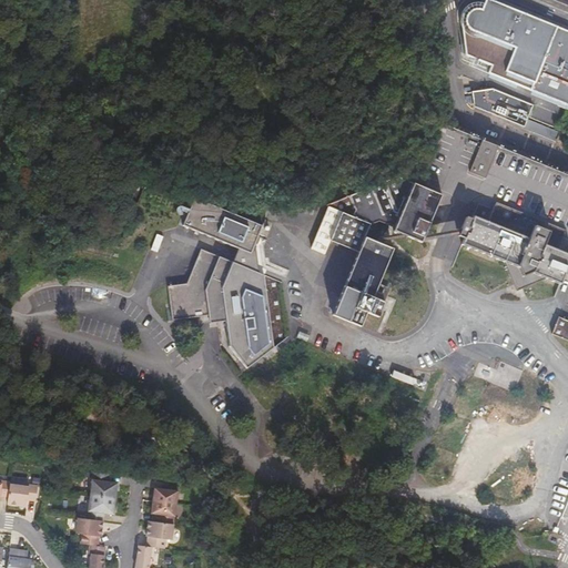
[(466,63),(567,107),(567,34),(484,1),(473,3),(464,9),(462,19),(466,63)]
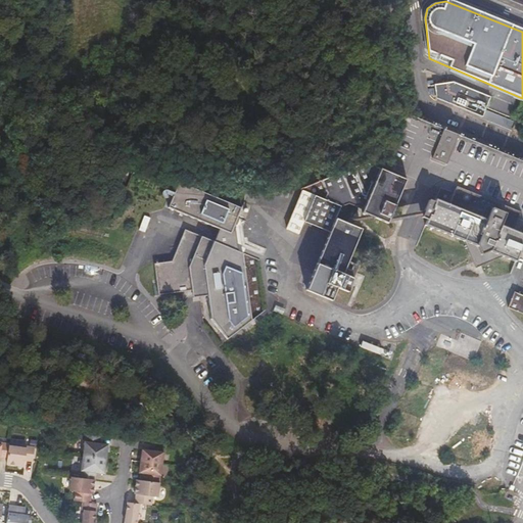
[(485,109),(490,97),(432,73),(436,98),(511,129),(514,121),(485,109)]
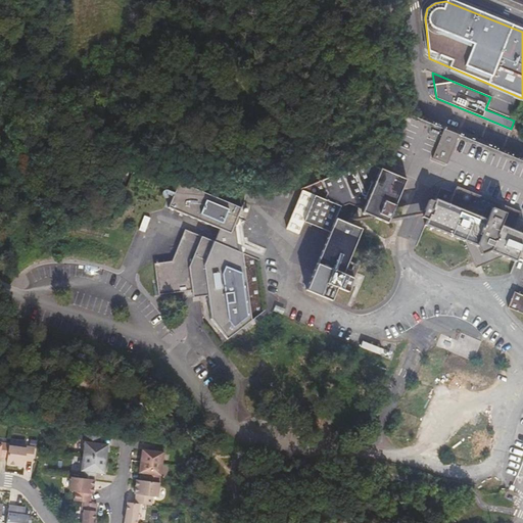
[(458,187),(522,212),(522,159),(455,133),(443,128),(408,114),(389,159),(426,175),(438,180),(458,187)]
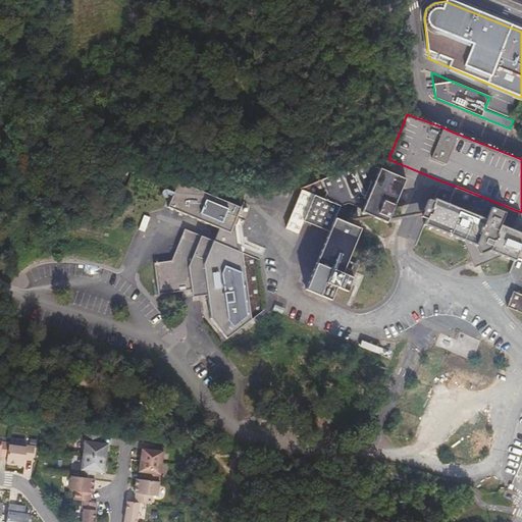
[(314,195),(340,206),(348,204),(362,210),(361,212),(387,223),(406,179),(382,169),(364,162),(301,190),(314,195)]
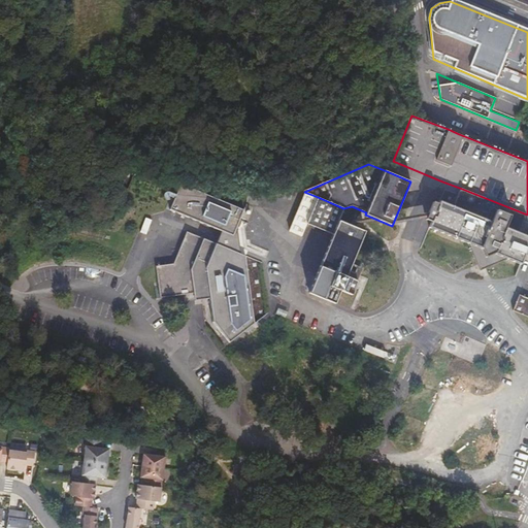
[(255,324),(246,256),(241,254),(236,228),(243,209),(180,184),(170,209),(222,231),(217,243),(187,231),(174,263),(156,266),(161,298),(194,293),(195,301),(210,299),(213,322),(230,342),(255,324)]
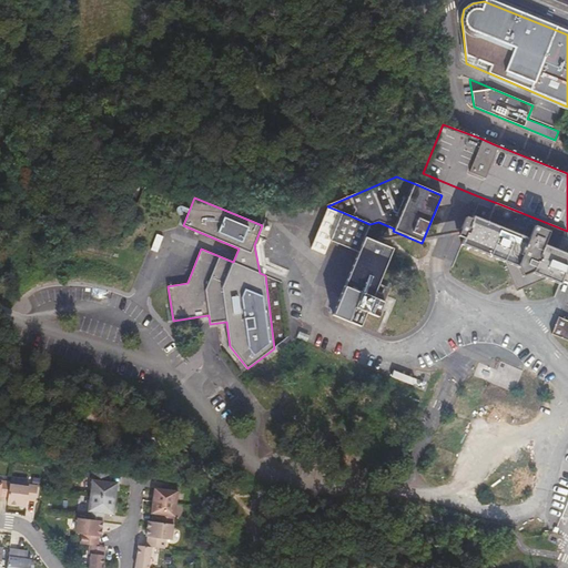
[(567,240),(494,211),(477,204),(472,219),(465,216),(458,236),(464,239),(462,245),(504,262),(516,292),(546,279),(560,284),(565,273),(567,273),(567,240)]
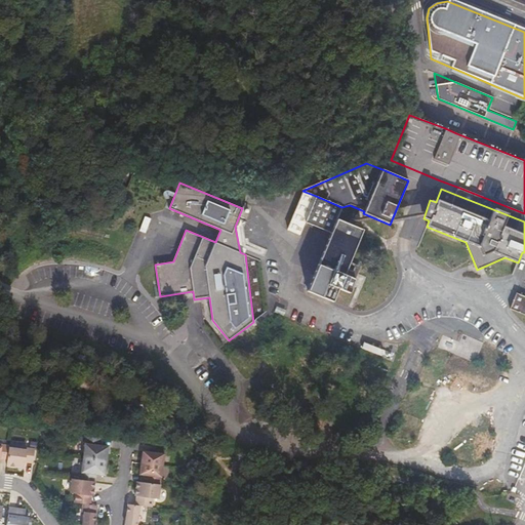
[(337,218),(340,210),(315,200),(306,223),(331,233),(308,291),(333,303),(339,289),(350,293),(356,279),(345,275),(363,230),(353,226),(355,223),(349,219),(347,224),(337,218)]
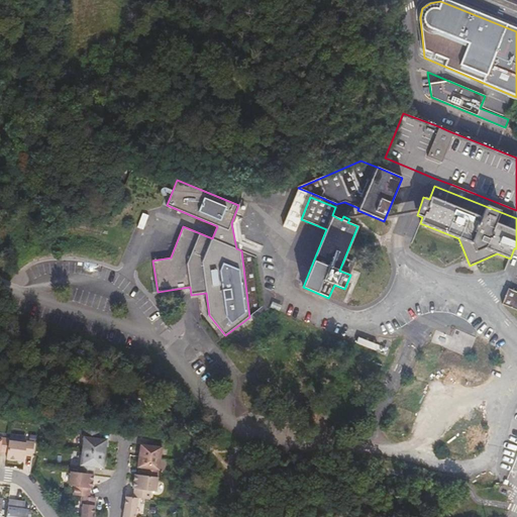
[(516,310),(516,292),(508,289),(502,304),(516,310)]
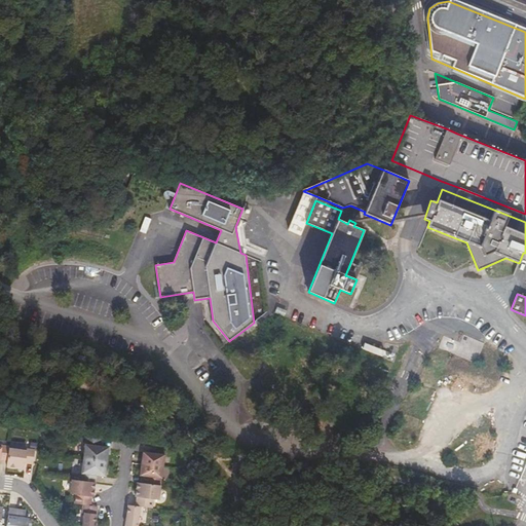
[(101,447),(102,441),(87,440),(85,459),(108,462),(109,448),(101,447)]
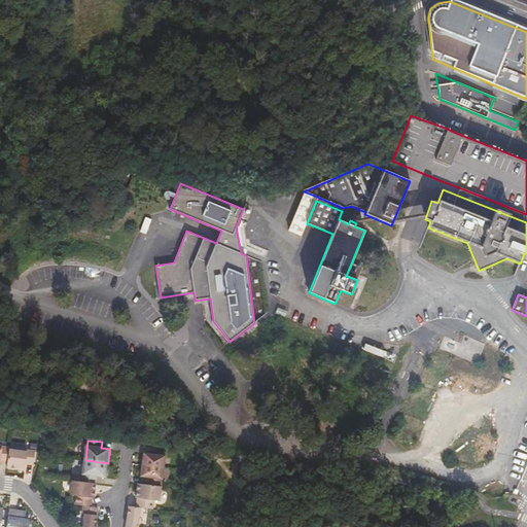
[(0,459),(8,461),(10,449),(10,447),(2,446),(2,448),(0,448),(0,459)]
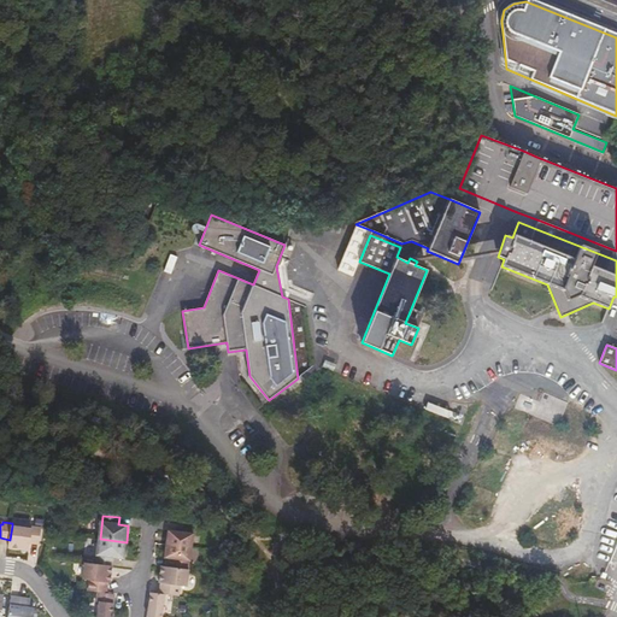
[(40,544),(42,528),(33,527),(33,529),(12,526),(10,540),(10,547),(30,551),(31,542),(40,544)]
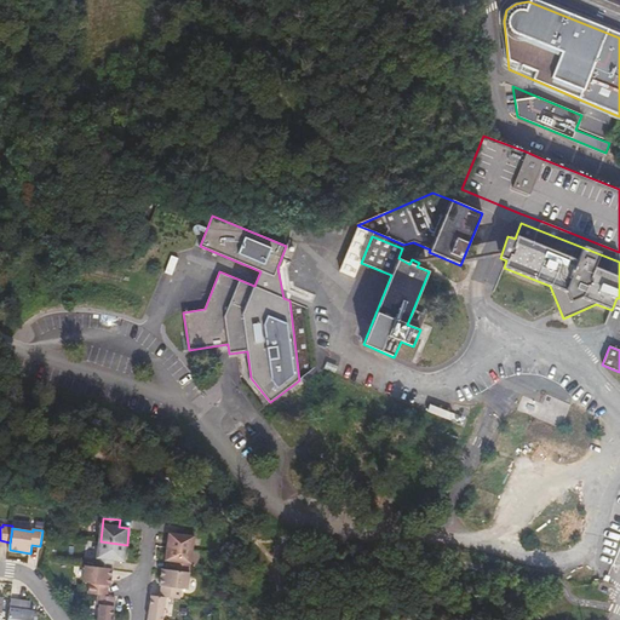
[(193,550),(195,537),(170,534),(168,547),(193,550)]
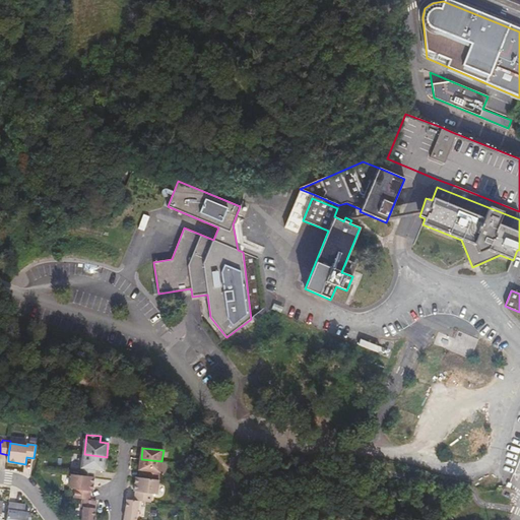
[(105,471),(107,457),(84,454),(81,475),(95,477),(96,469),(105,471)]
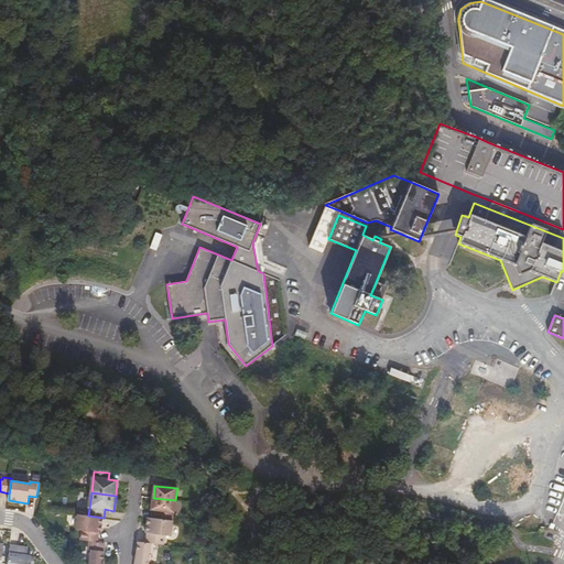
[(173,521),(175,500),(153,498),(151,510),(159,511),(158,519),(173,521)]
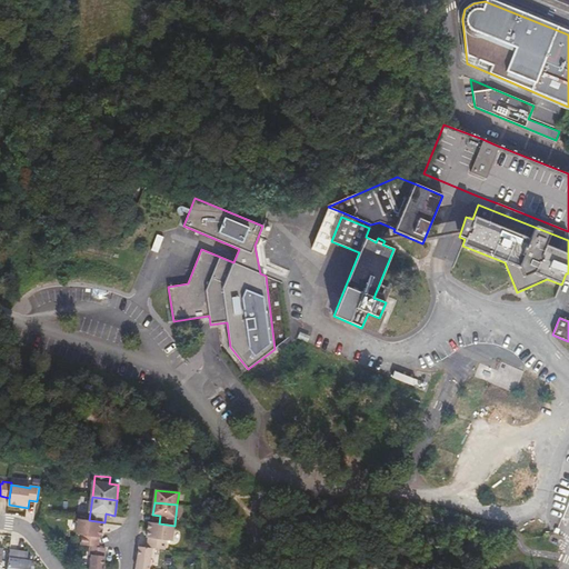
[(105,522),(89,520),(79,519),(77,535),(83,536),(81,545),(91,546),(99,547),(100,538),(102,538),(105,522)]
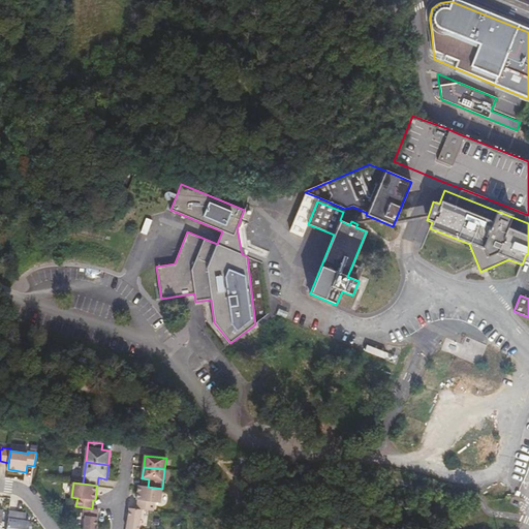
[(148,487),(138,486),(137,500),(138,500),(137,509),(142,509),(154,511),(155,502),(160,503),(162,489),(148,487)]
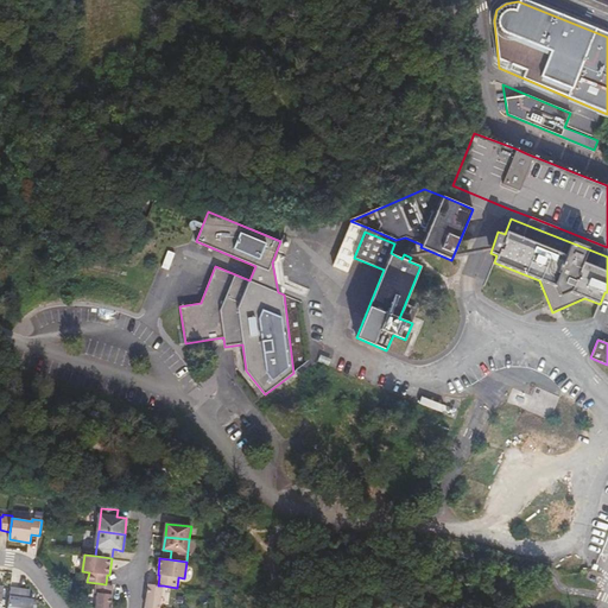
[(111,607),(114,586),(106,584),(97,583),(96,593),(99,594),(96,607),(111,607)]
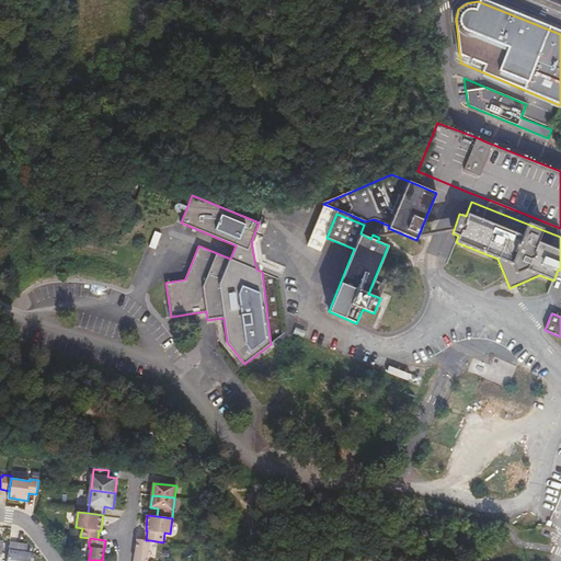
[(146,540),(137,539),(134,560),(147,560),(150,540),(146,540)]
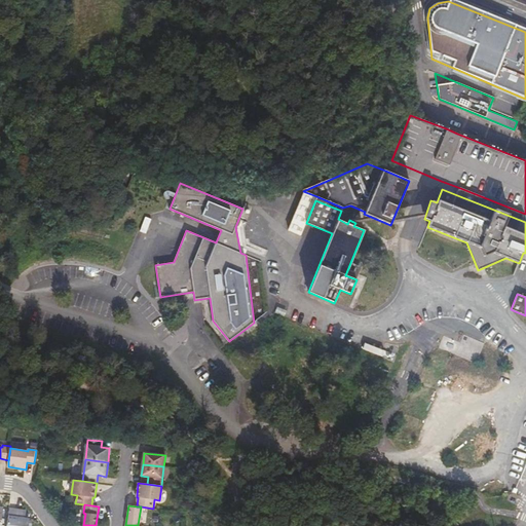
[(7,525),(29,525),(30,519),(26,518),(27,511),(10,509),(7,525)]
